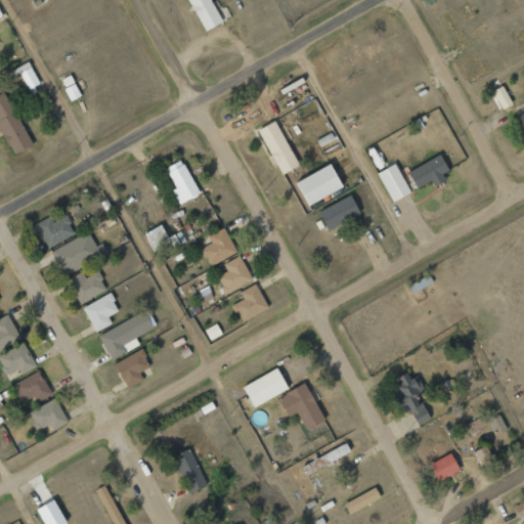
[(214,0),(212,1),(210,0),(187,0),(205,30),(224,19),(214,0)]
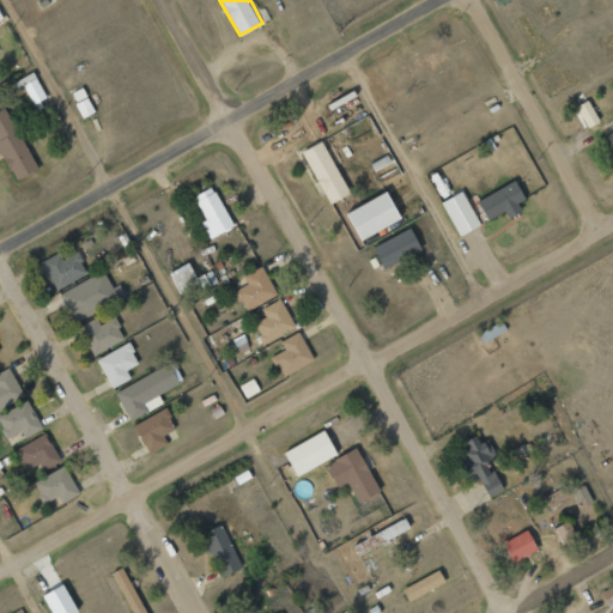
[(32,103),(46,97),(32,71),(19,78),(32,103)]
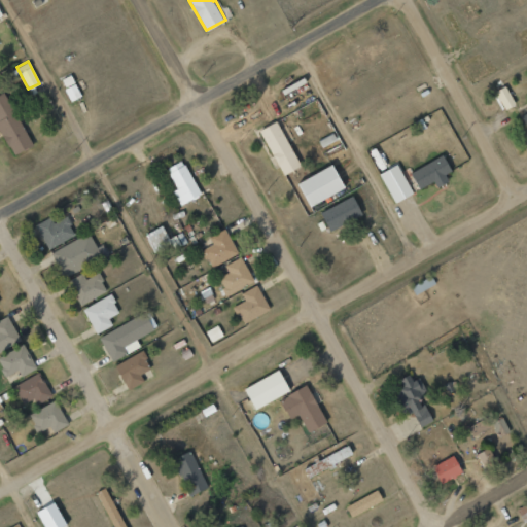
[(503,109),(514,104),(505,85),(495,90),(503,109)]
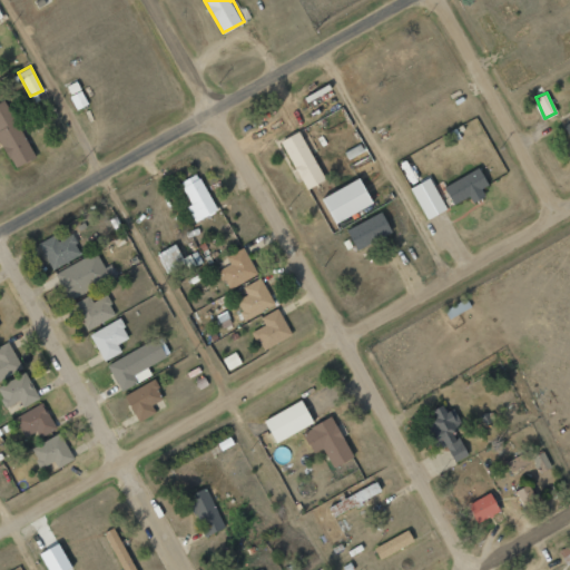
[(0,101),(0,139),(12,167),(32,158),(6,99),(0,101)]
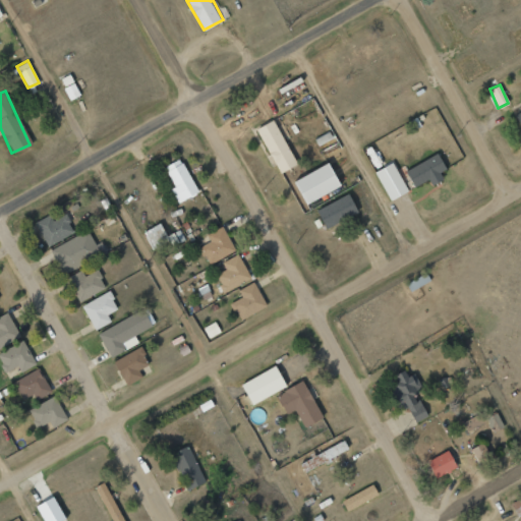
[(257,126),(278,172),(295,165),(275,119),(257,126)]
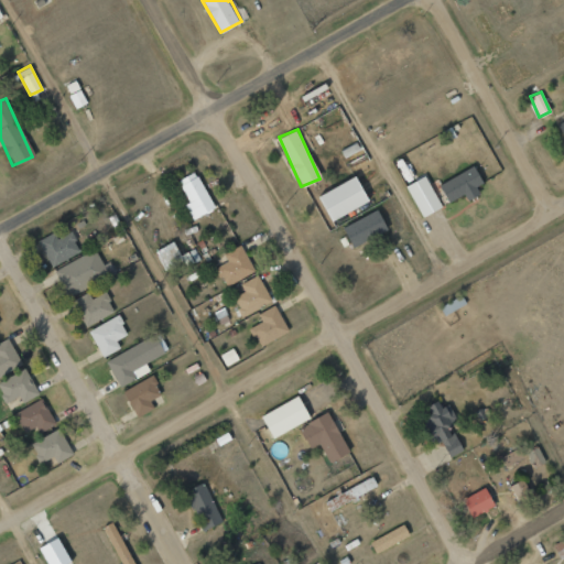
[(438,184),(447,202),(464,194),(467,199),(479,194),(475,186),(481,183),(473,166),(438,184)]
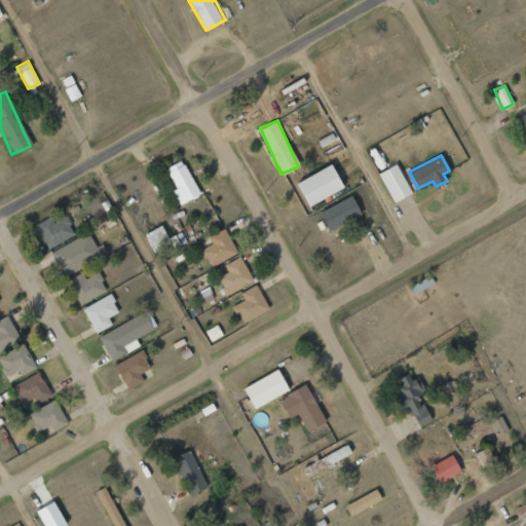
[(176,189),(173,190),(179,203),(199,195),(183,159),(165,166),(176,189)]
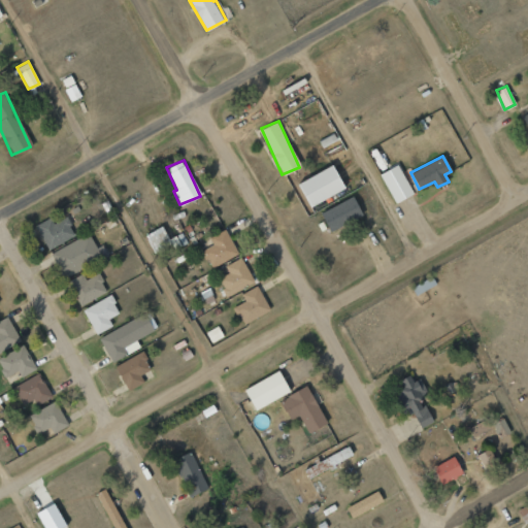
[(394,202),(413,194),(398,164),(381,172),(394,202)]
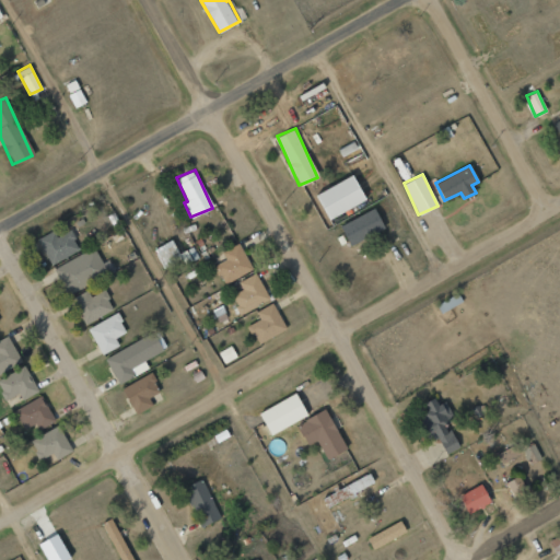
[(364,201),(354,175),(316,191),(326,217),(364,201)]
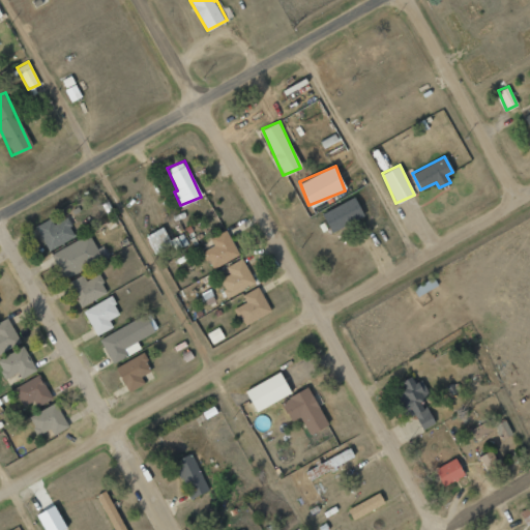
[(321,211),(329,231),(362,216),(354,198),(321,211)]
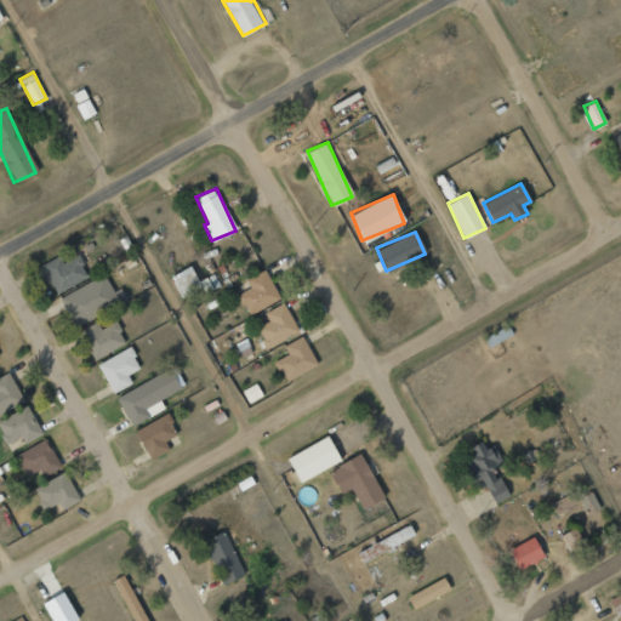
[(40,265),(57,294),(90,274),(79,254),(63,262),(58,255),(40,265)]
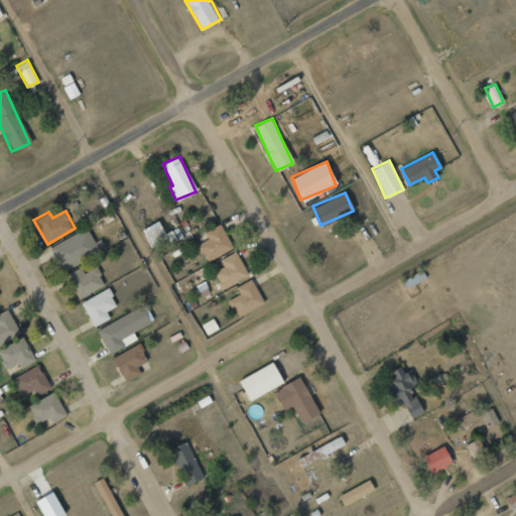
[(141,230),(150,246),(167,236),(157,220),(141,230)]
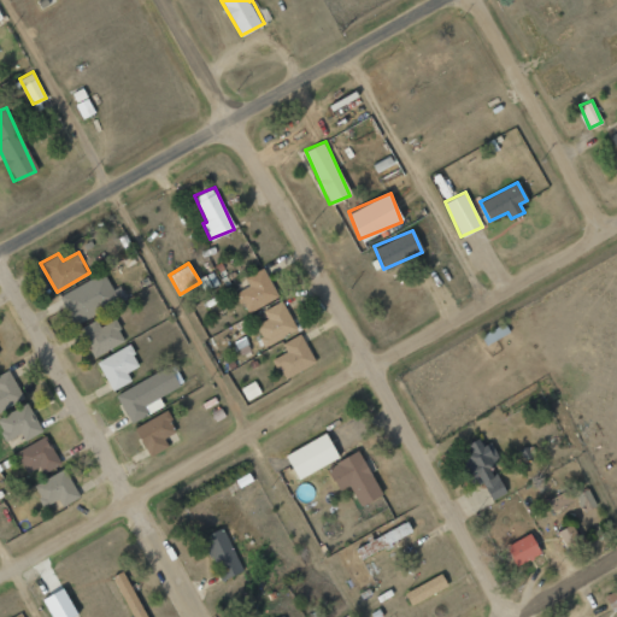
[(247,313),(277,297),(262,268),(244,277),(248,286),(235,293),(247,313)]
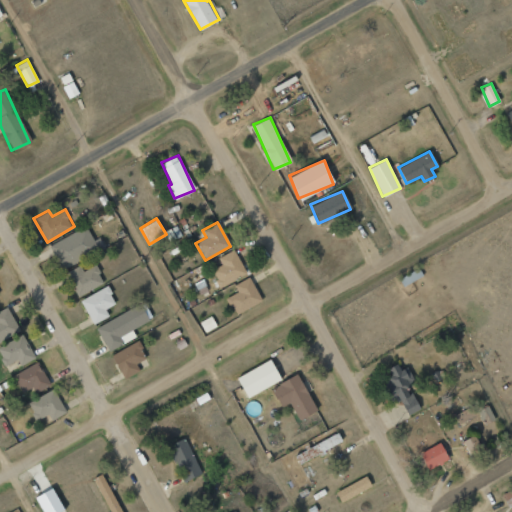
[(61,269),(105,248),(100,237),(94,240),(87,226),(49,244),(61,269)]
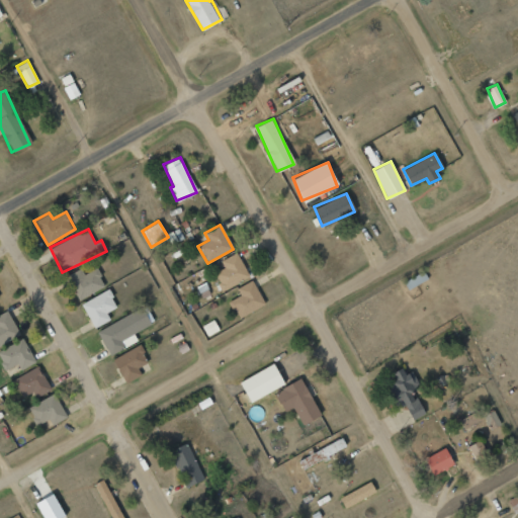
[(221,260),(224,267),(213,272),(223,290),(250,276),(238,252),(221,260)]
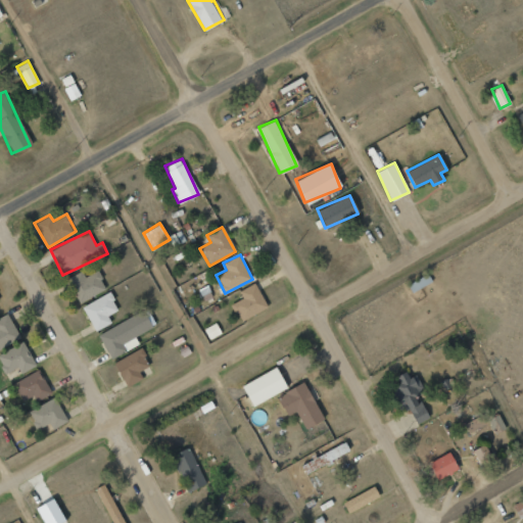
[(82,271),(66,278),(78,302),(106,289),(97,271),(84,277),(82,271)]
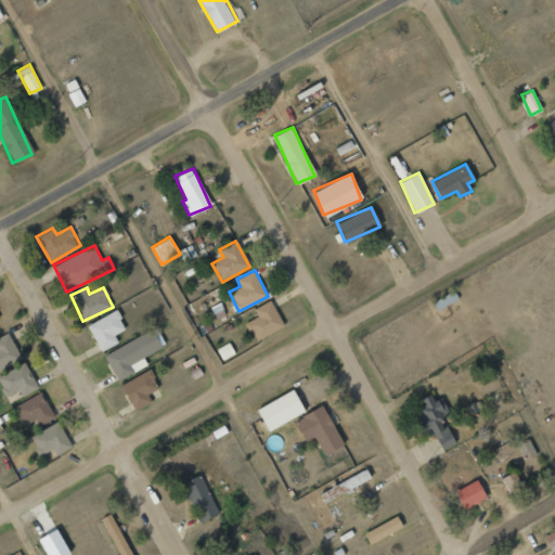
[(433,299),(435,308),(457,299),(454,292),(433,299)]
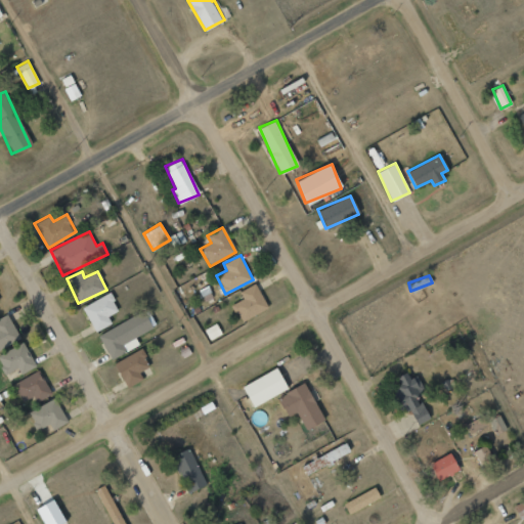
[(243,299),(232,303),(239,320),(267,309),(256,284),(239,290),(243,299)]
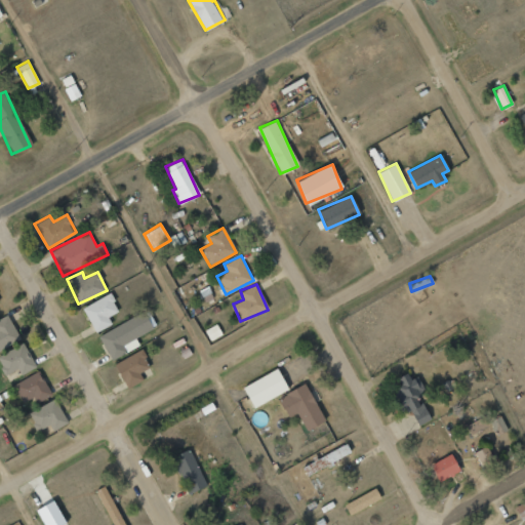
[(82,308),(95,332),(111,323),(108,317),(119,311),(109,292),(82,308)]
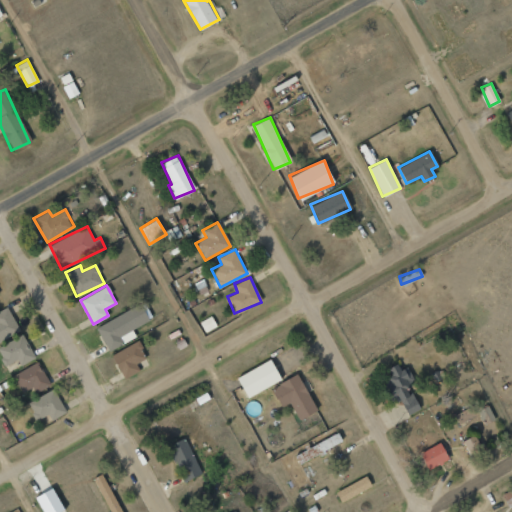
[(136,337),(132,329),(148,321),(140,304),(96,325),(107,350),(136,337)]
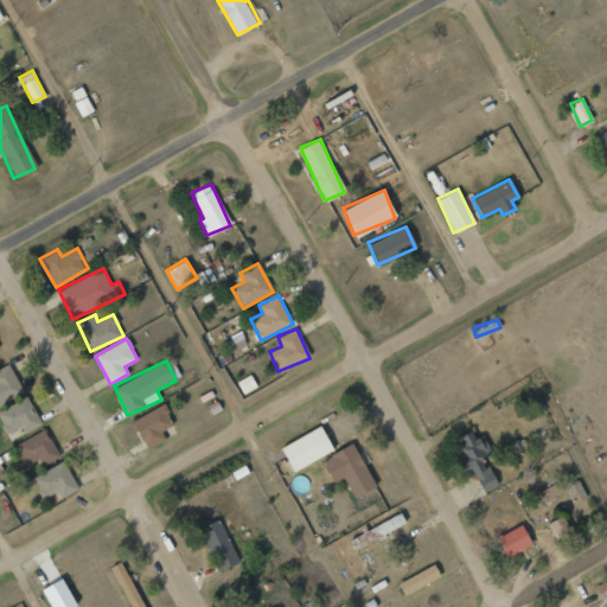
[(0,368),(0,402),(21,395),(11,364),(0,368)]
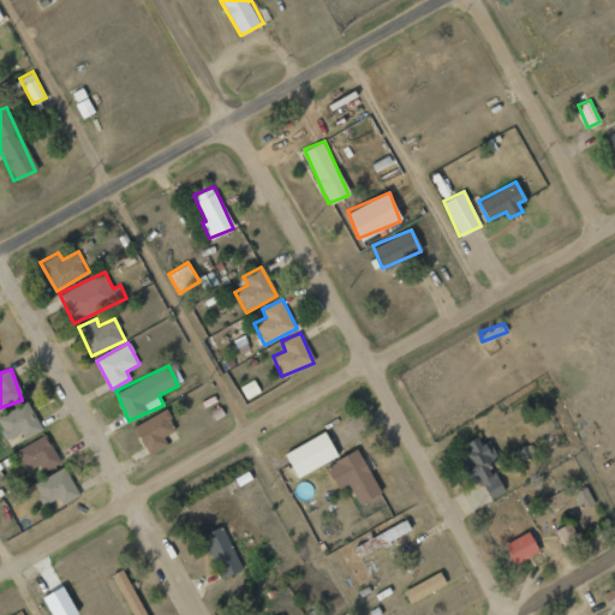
[(246,399),(261,392),(254,378),(239,387),(246,399)]
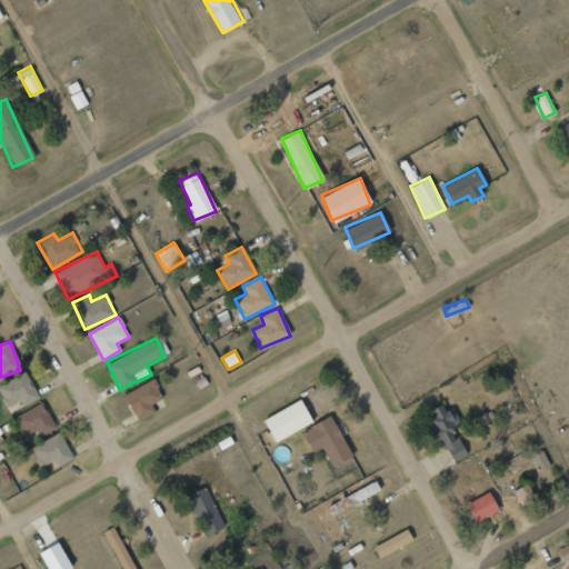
[(21,405),(38,399),(28,372),(0,382),(0,395),(5,406),(20,400),(21,405)]
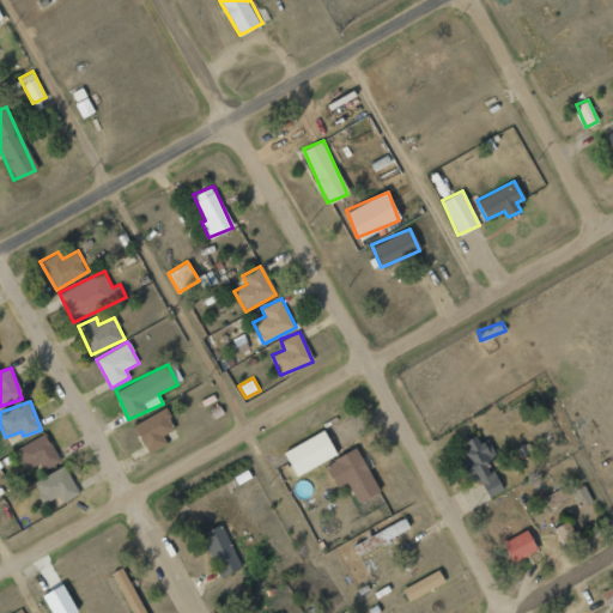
[(133,423),(147,453),(168,443),(163,435),(174,430),(164,408),(133,423)]
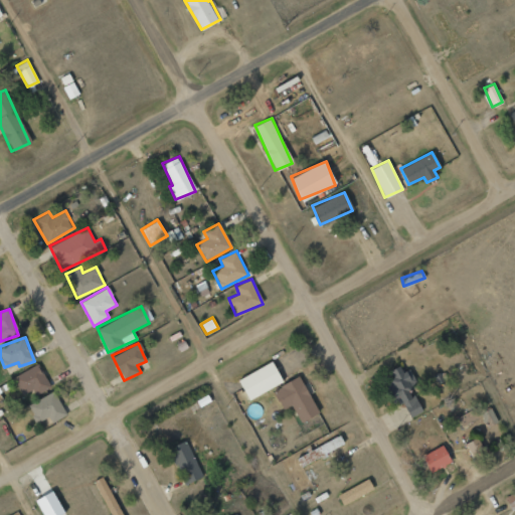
[(283,381),(272,361),(237,378),(248,399),(283,381)]
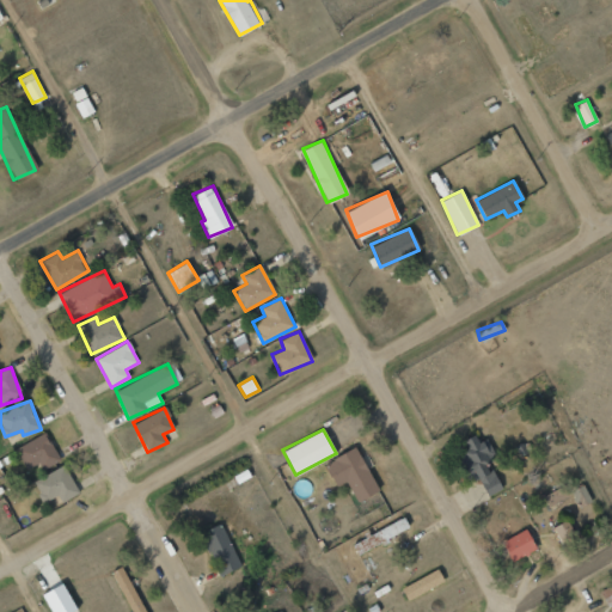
[(14,446),(23,469),(40,463),(41,469),(59,461),(48,434),(14,446)]
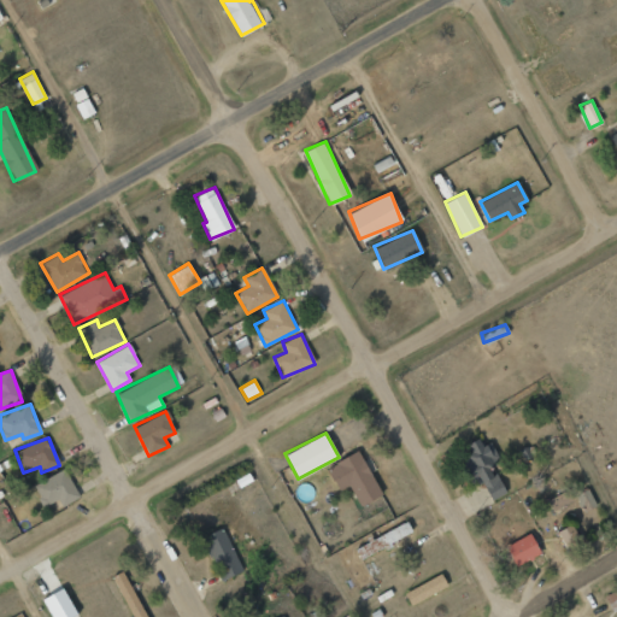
[(505,494),(492,465),(500,462),(491,442),(482,446),(479,438),(466,444),(470,453),(463,457),(475,483),(482,481),(491,500),(505,494)]
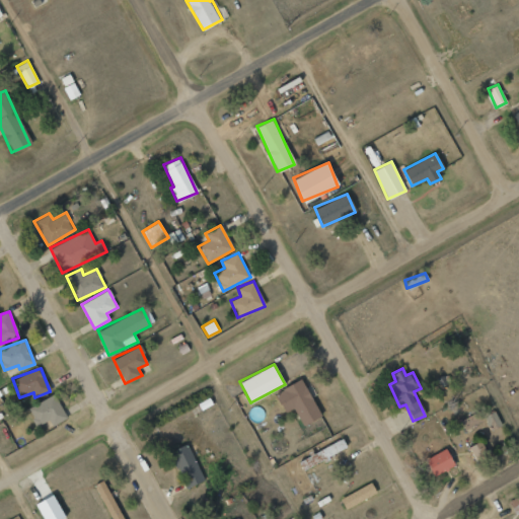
[(320,417),(302,379),(275,391),(285,413),(294,408),(302,425),(320,417)]
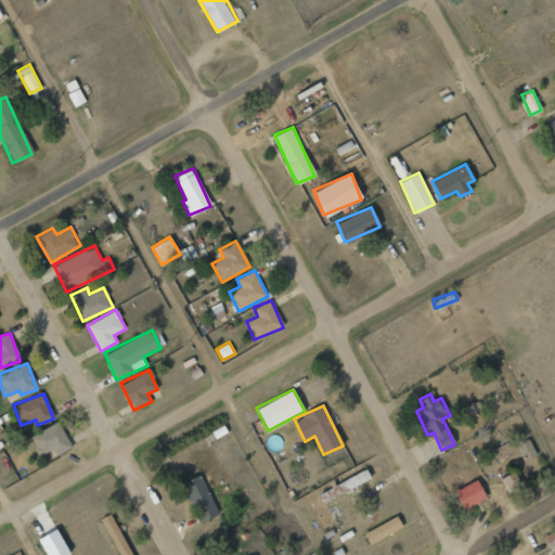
[(29,436),(39,455),(53,449),(56,454),(72,447),(57,422),(29,436)]
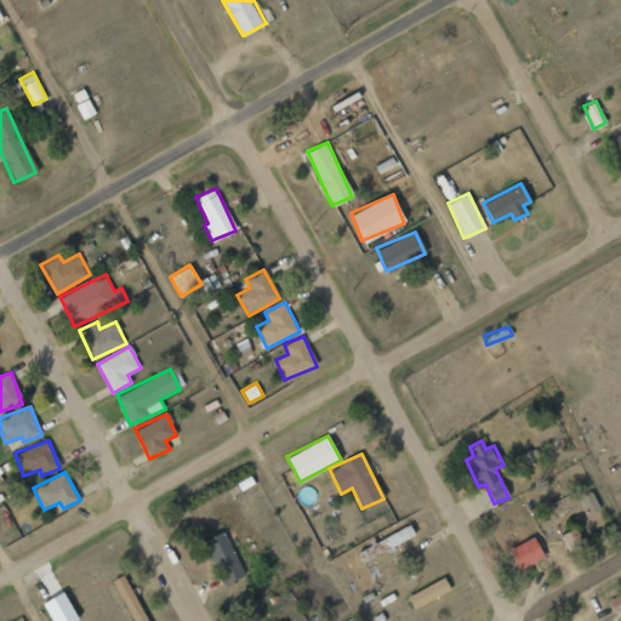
[(599,508),(592,491),(579,497),(587,514),(599,508)]
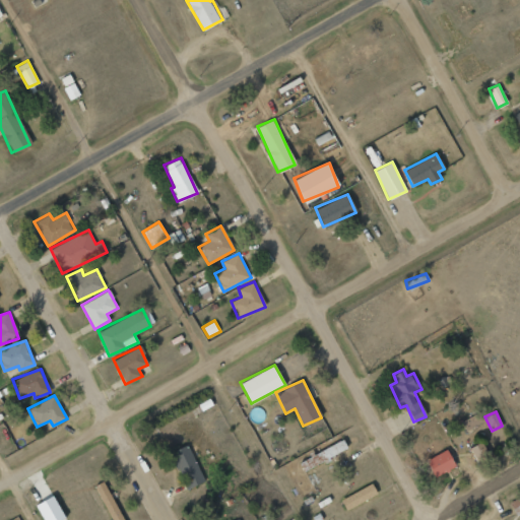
[(484,425),(478,412),(462,420),(468,434),(484,425)]
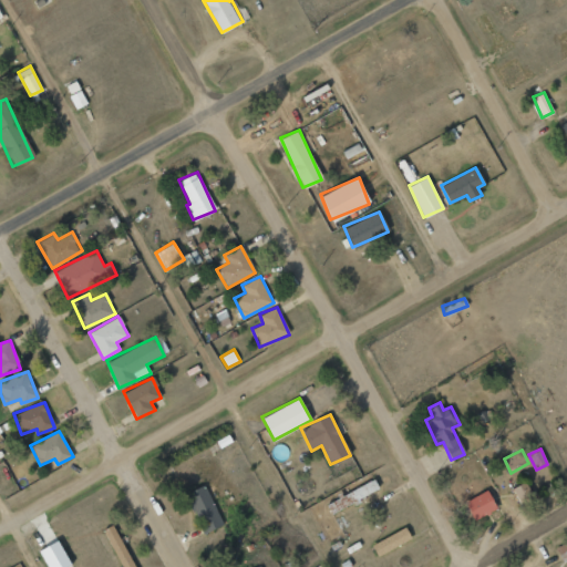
[(336,495),(338,498),(326,504),(330,512),(380,492),(374,480),(336,495)]
